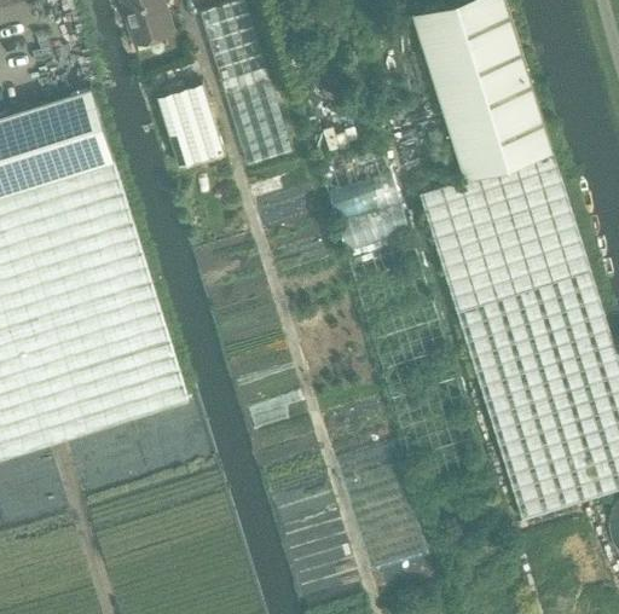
[(122,0),(137,45),(174,33),(163,0),(122,0)]
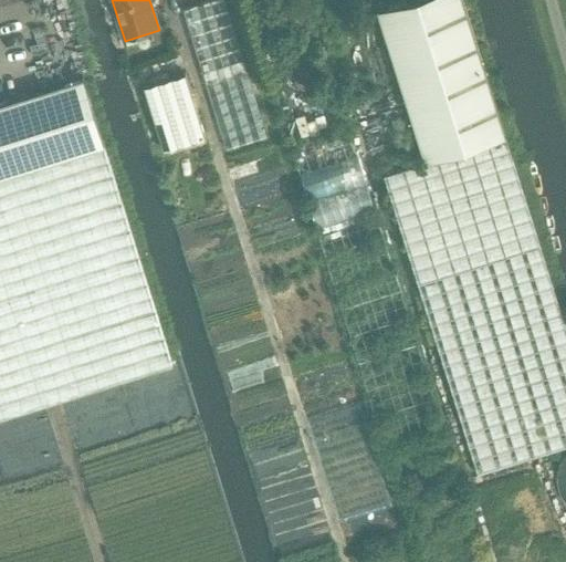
[(461,0),(418,0),(377,13),(425,165),(505,139),(461,0)]
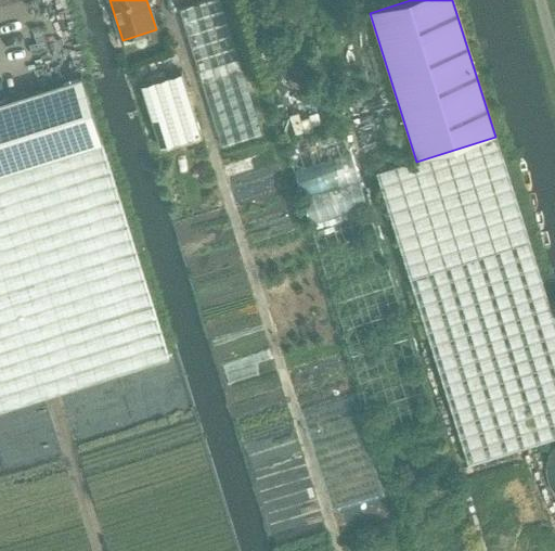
[(180,13),(201,81),(222,150),(262,138),(236,54),(220,1),(180,13)]
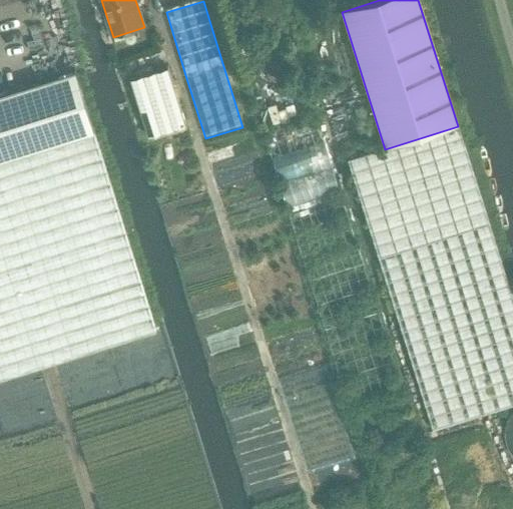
[(53,4),(18,15),(26,39),(61,27),(53,4)]
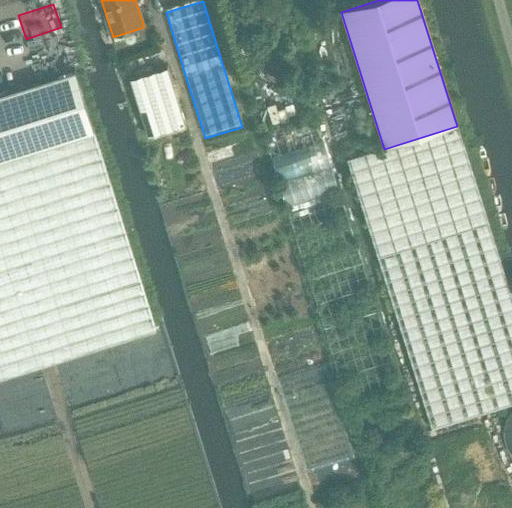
[(130,81),(148,138),(184,127),(166,70),(130,81)]
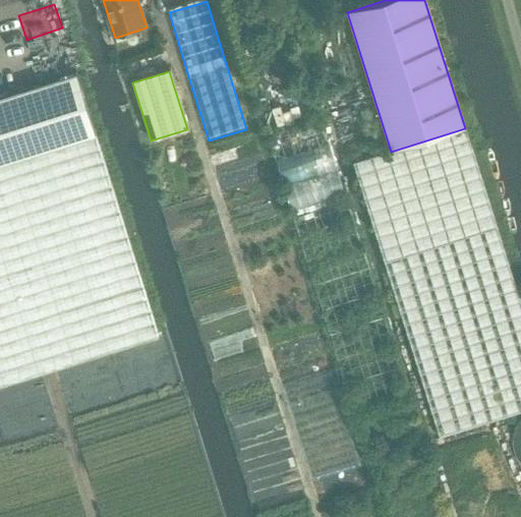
[(0,99),(0,387),(40,376),(54,370),(159,338),(96,137),(76,75),(0,99)]
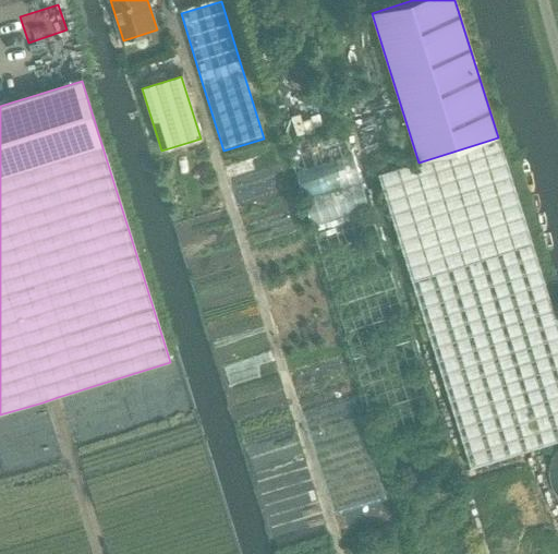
[(288,148),(377,441),(434,424),(352,154),(339,132),(288,148)]
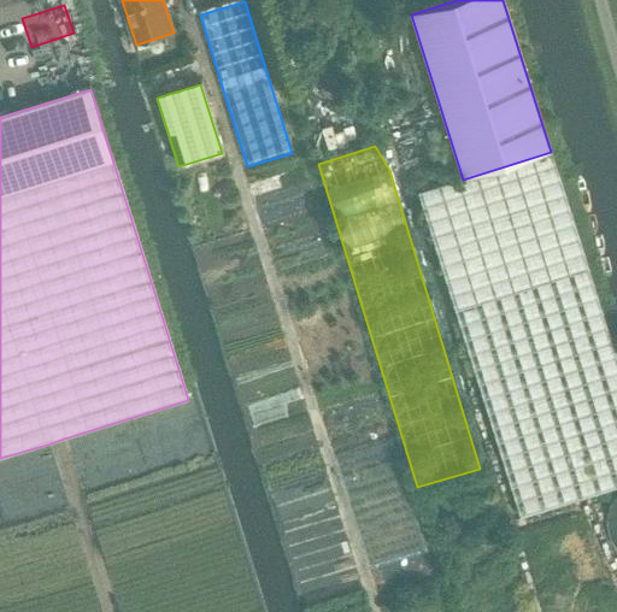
[(616,489),(616,362),(551,152),(463,180),(418,194),(521,519),(616,489)]
